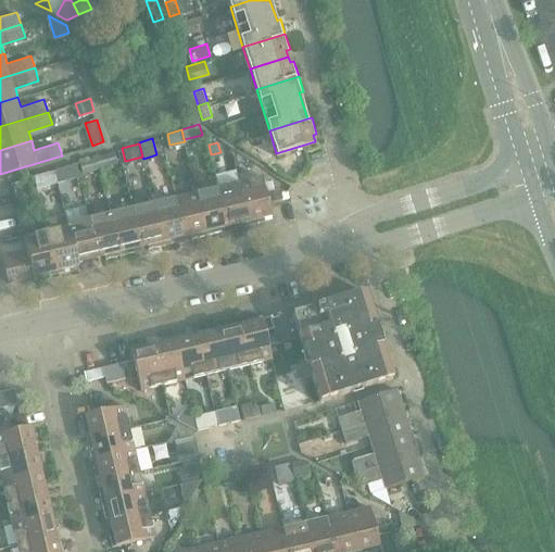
[(114,150),(97,155),(100,166),(117,161),(114,150)]
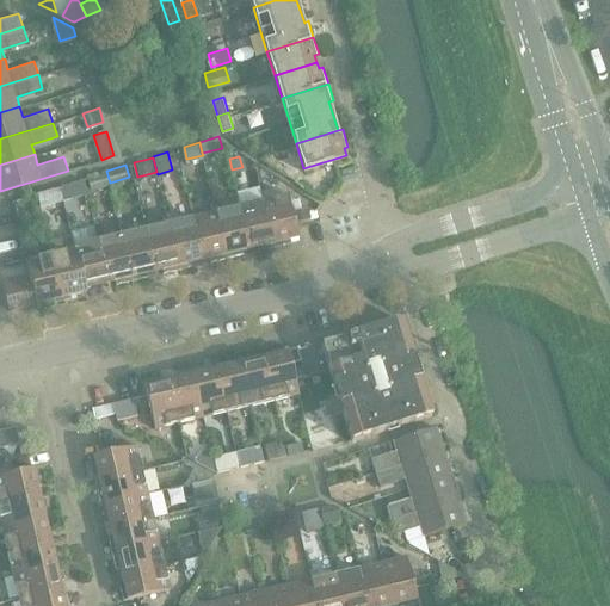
[(106,171),(87,177),(91,189),(110,183),(106,171)]
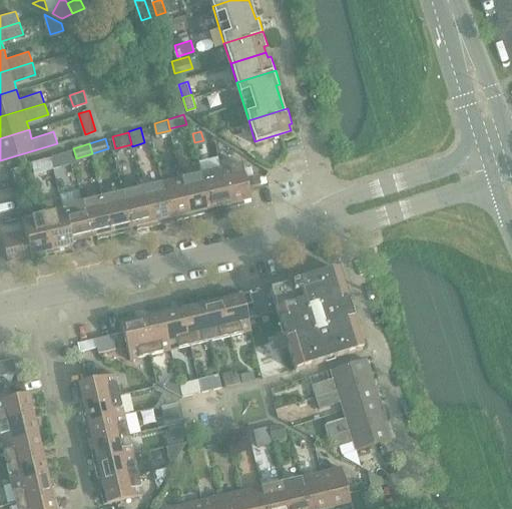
[(59,152),(50,155),(53,166),(62,164),(59,152)]
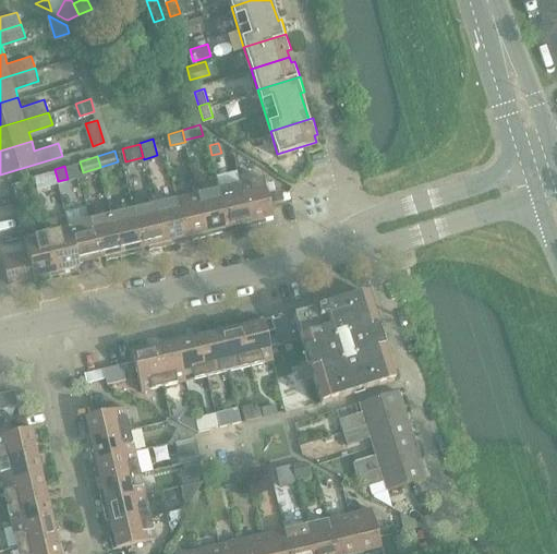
[(43,172),(35,175),(37,187),(46,184),(43,172)]
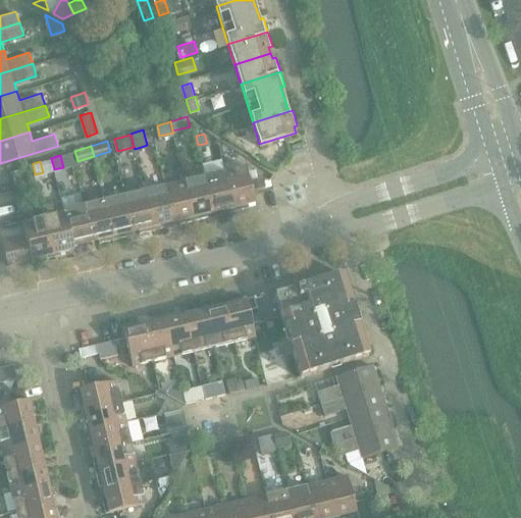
[(246,164),(225,169),(235,209),(249,206),(248,202),(255,201),(246,164)]
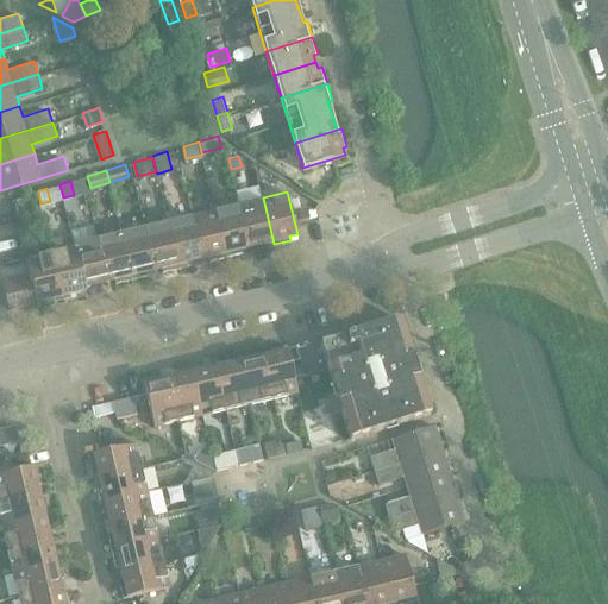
[(263,197),(239,202),(249,245),(256,244),(257,247),(274,244),(263,197)]
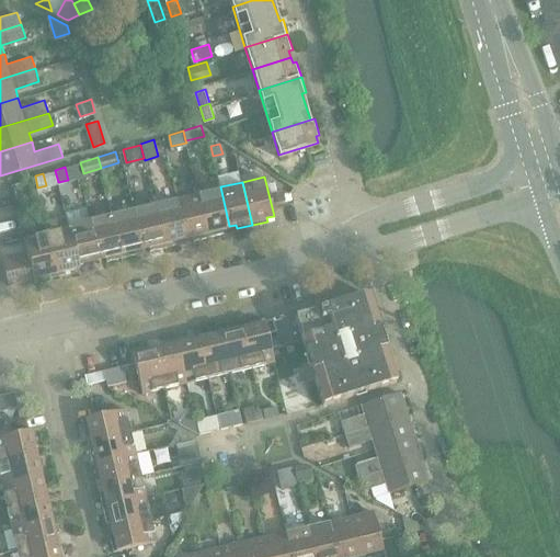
[(224,231),(223,228),(229,226),(220,186),(198,192),(208,236),(224,231)]
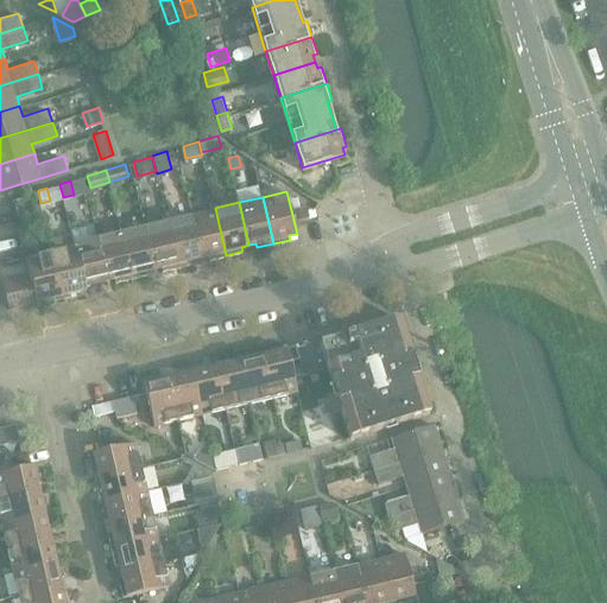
[(215,208),(191,214),(202,256),(208,254),(209,259),(226,255),(215,208)]
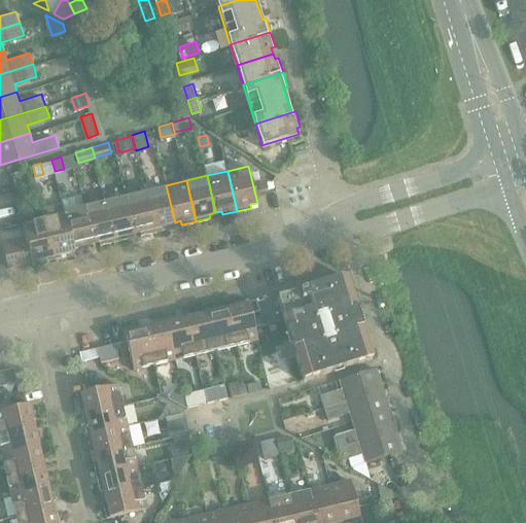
[(166,185),(145,189),(155,231),(170,228),(169,223),(175,222),(166,185)]
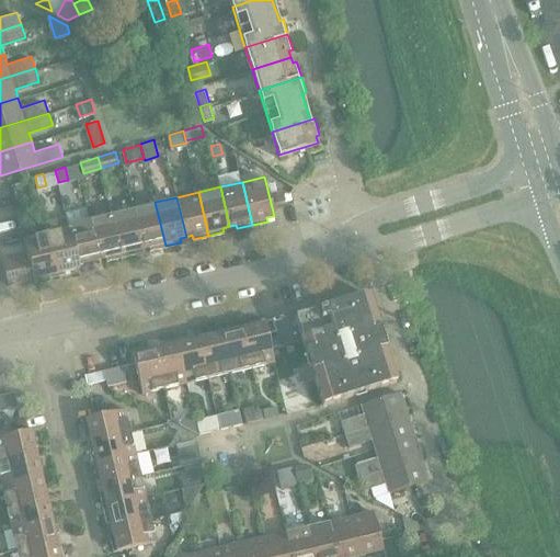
[(155,202),(133,207),(143,247),(149,246),(150,249),(166,246),(155,202)]
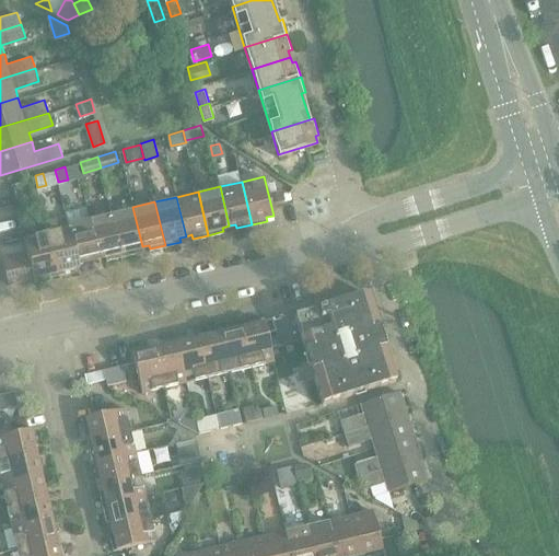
[(137,252),(136,248),(142,246),(132,207),(112,212),(121,256),(137,252)]
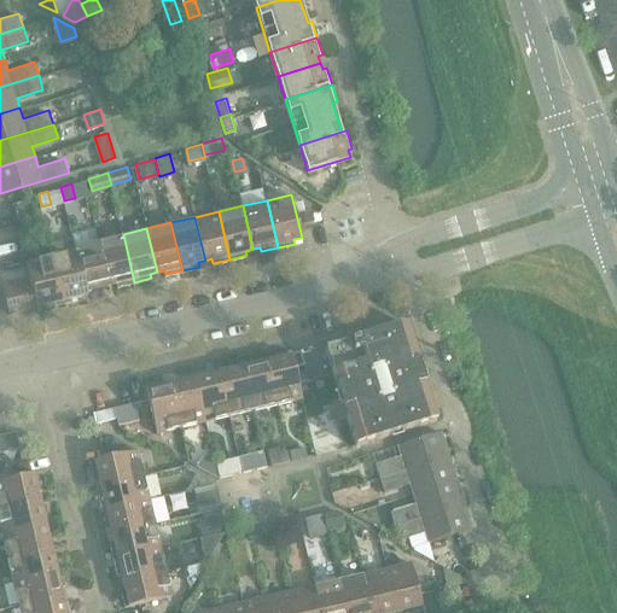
[(123,234),(99,240),(109,284),(116,281),(117,286),(134,282),(123,234)]
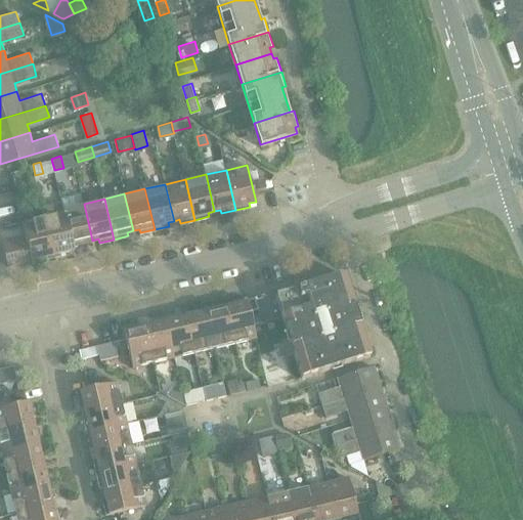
[(86,242),(92,241),(84,204),(62,209),(63,212),(64,212),(73,249),(87,246),(86,242)]
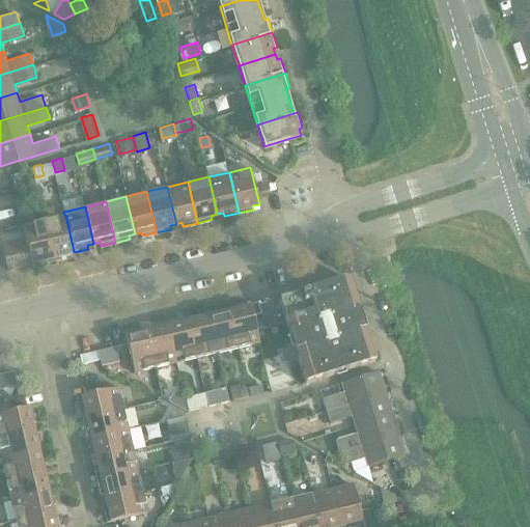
[(64,215),(45,220),(53,257),(74,252),(65,215),(64,215)]
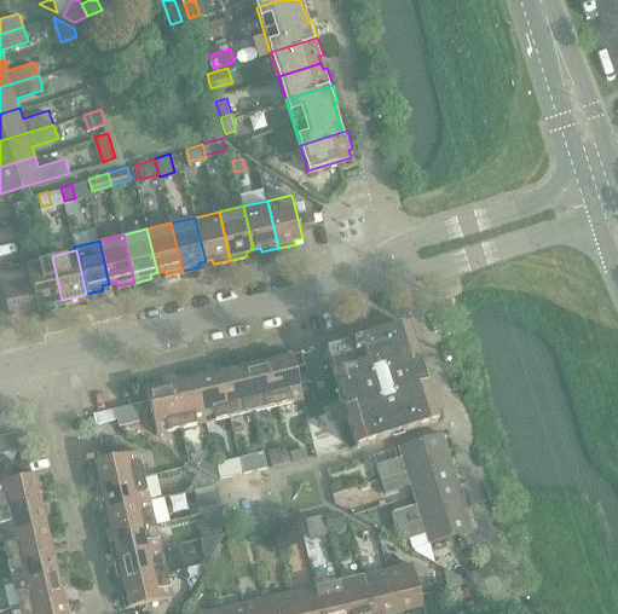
[(52,256),(27,262),(30,277),(38,306),(62,300),(52,256)]
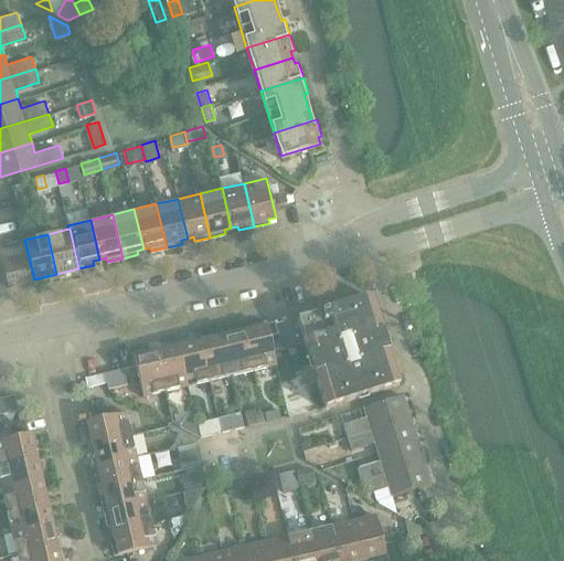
[(28,253),(16,256),(21,282),(34,279),(28,253)]
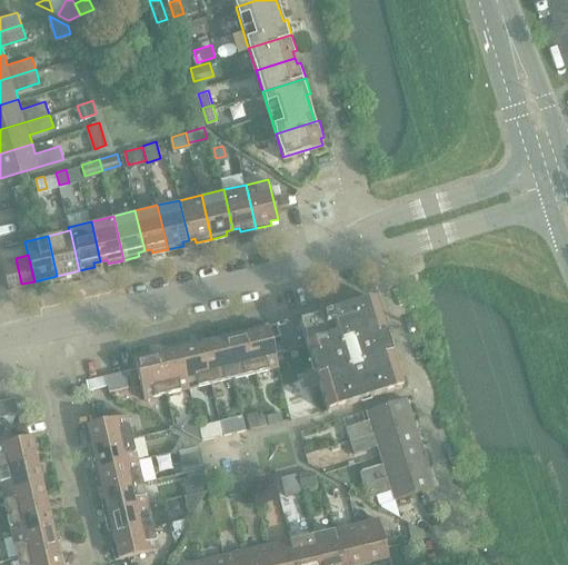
[(16,258),(2,261),(8,287),(21,284),(16,258)]
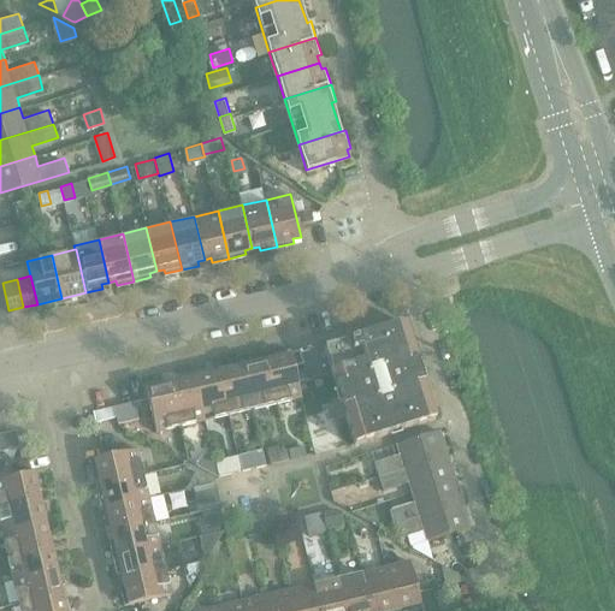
[(355,443),(436,416),(404,320),(324,345),(355,443)]
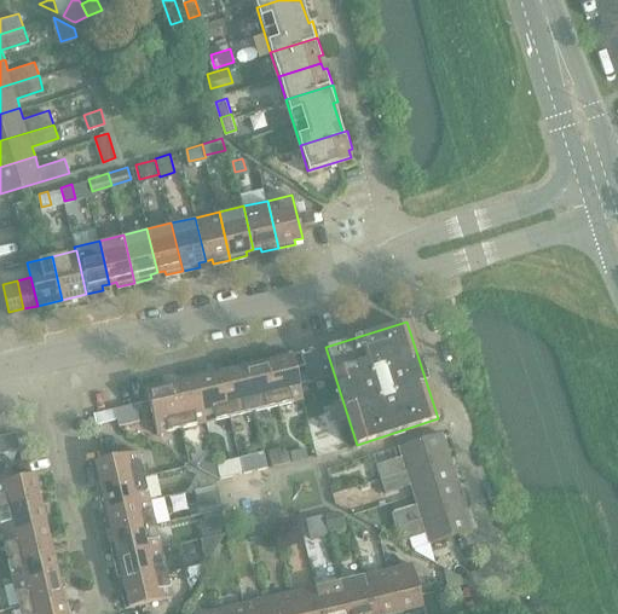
[(273,354),(275,358),(267,359),(278,403),(302,397),(292,349),(273,354)]
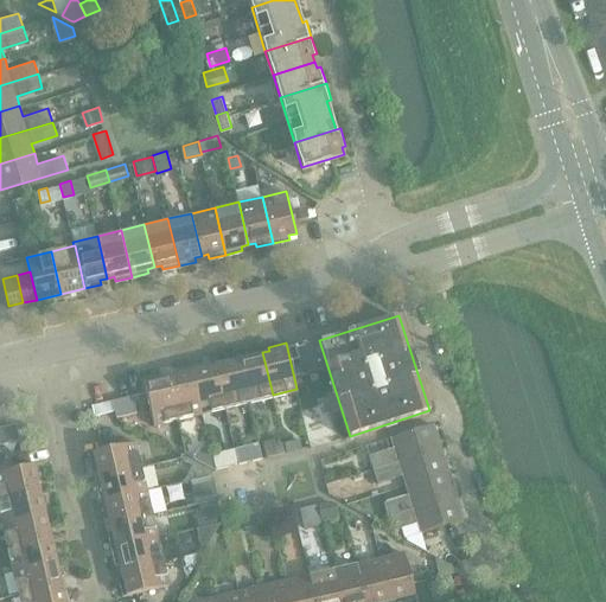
[(254,350),(237,354),(249,401),(273,395),(262,352),(255,354),(254,350)]
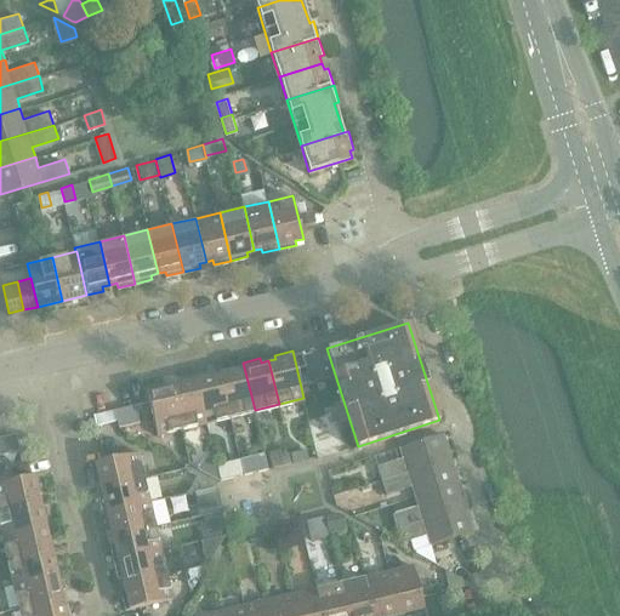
[(227,370),(220,372),(231,416),(255,410),(243,363),(226,366),(227,370)]
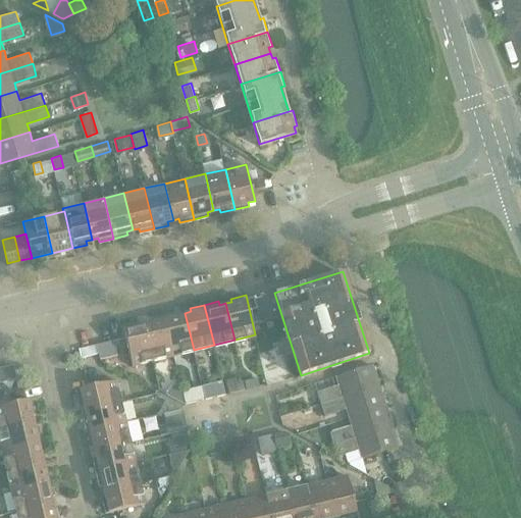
[(178,311),(164,314),(173,355),(194,350),(185,313),(178,314),(178,311)]
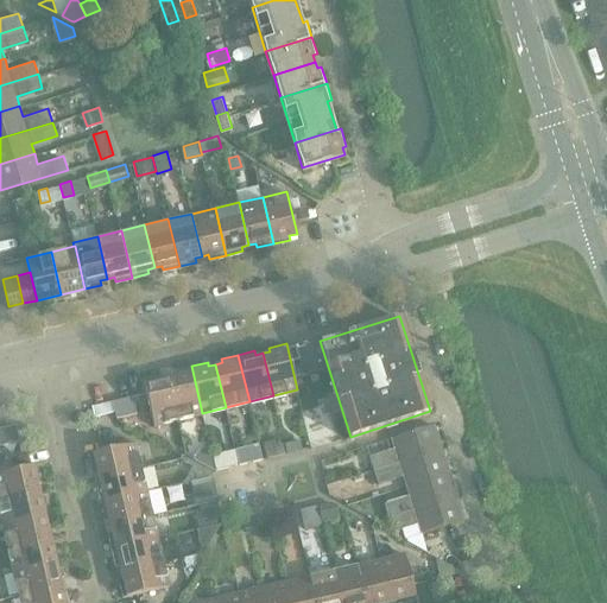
[(191,366),(175,369),(175,374),(169,375),(178,418),(202,413),(191,366)]
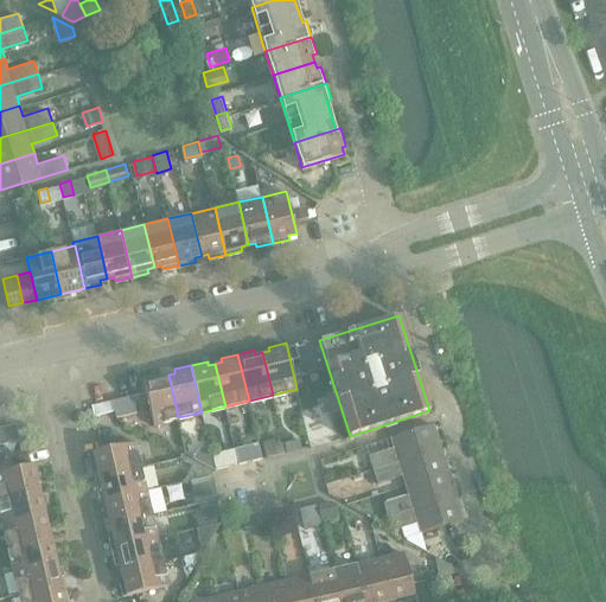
[(160,372),(142,377),(154,423),(178,417),(168,375),(161,377),(160,372)]
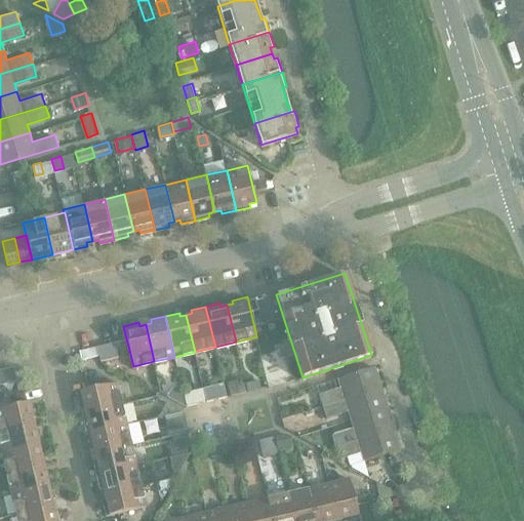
[(115,341),(96,345),(101,359),(118,355),(115,341)]
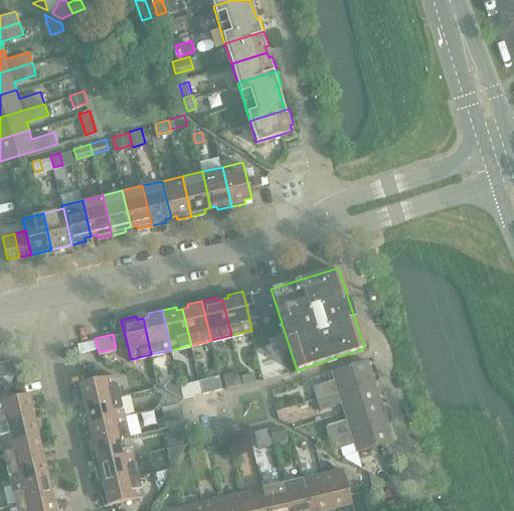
[(87,340),(77,342),(80,351),(89,349),(87,340)]
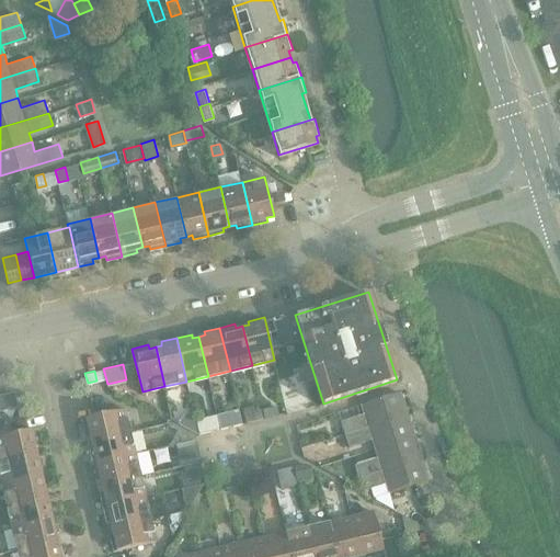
[(340,419),(344,432),(408,412),(400,390),(361,402),(364,411),(340,419)]
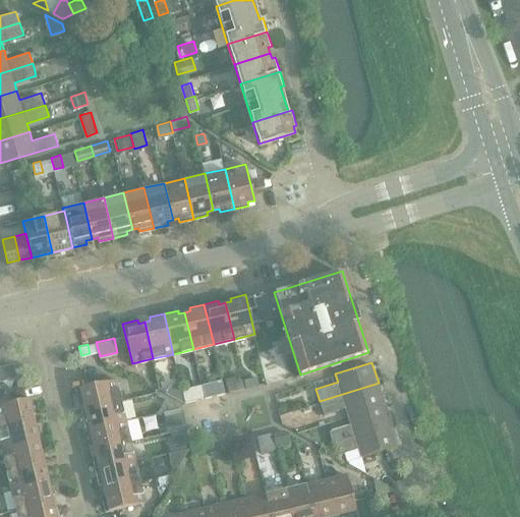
[(0,380),(16,376),(14,366),(13,363),(0,365),(0,380)]
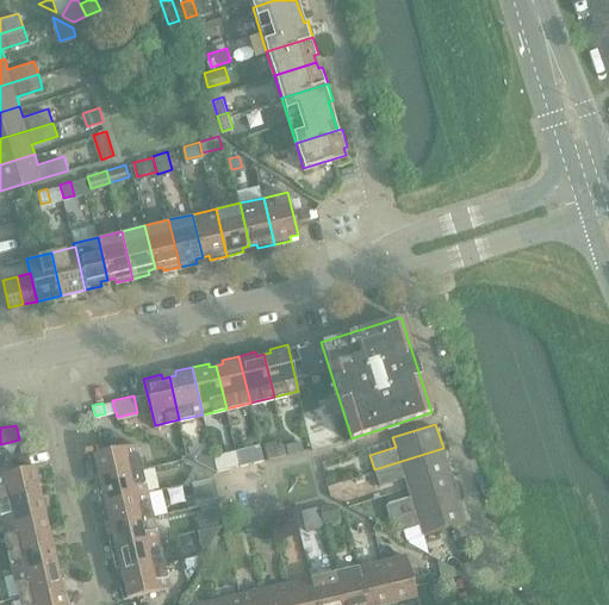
[(277,440),(265,442),(268,457),(287,453),(285,442),(278,443),(277,440)]
